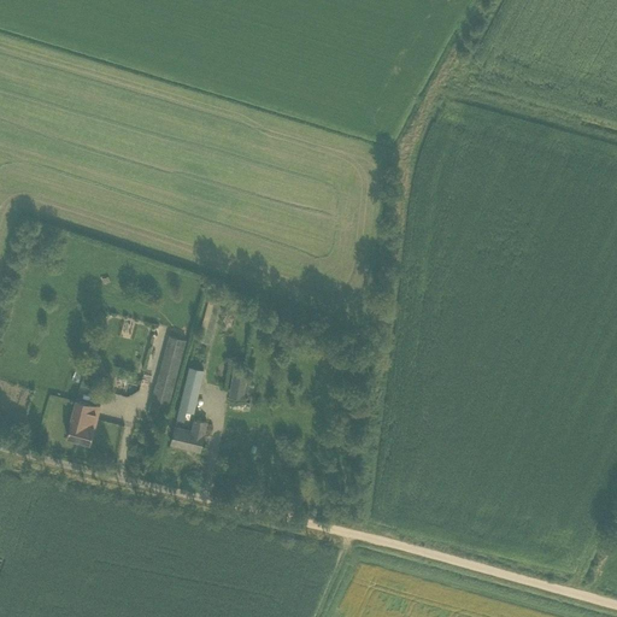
[(169,335),(148,412),(166,416),(187,339),(169,335)]
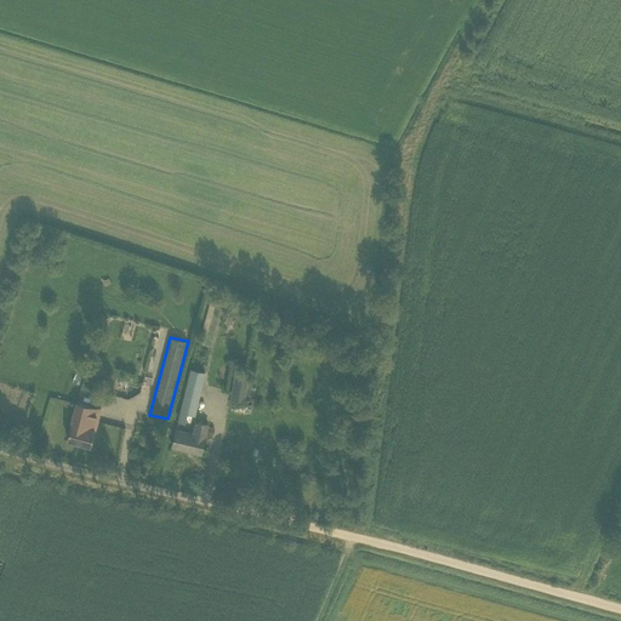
[(93,363),(100,345),(91,342),(85,359),(93,363)]
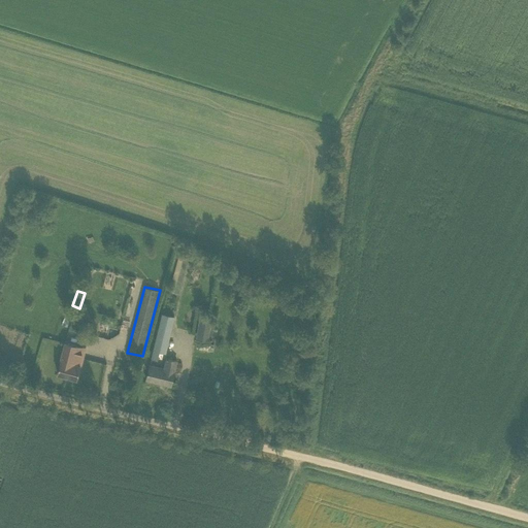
[(174,316),(162,312),(151,358),(158,359),(160,351),(166,353),(174,316)]
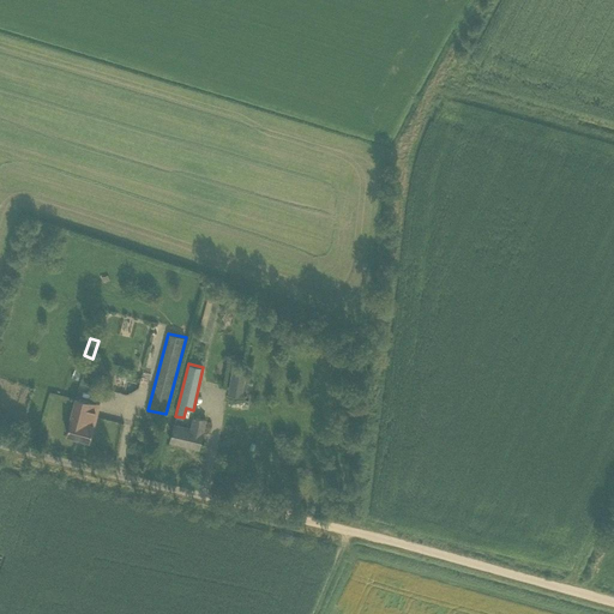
[(230,366),(229,393),(245,395),(246,366),(230,366)]
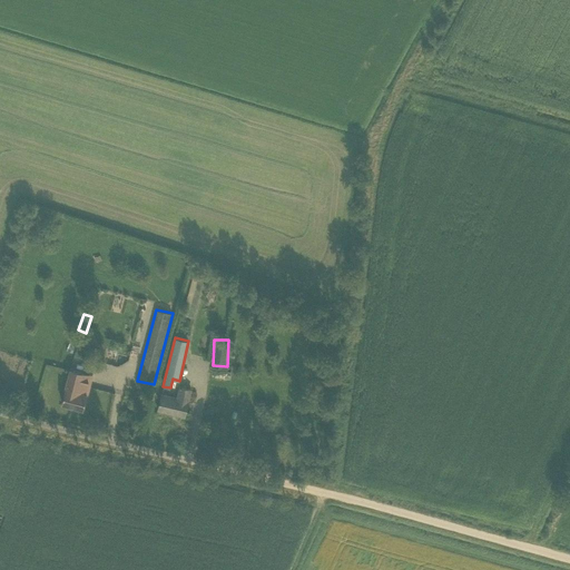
[(91,375),(71,370),(66,390),(66,389),(62,403),(82,409),(87,394),(86,394),(91,375)]
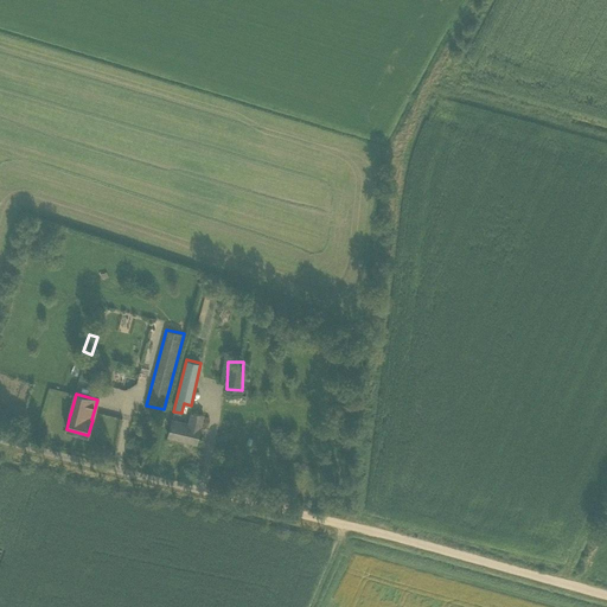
[(172,420),(168,436),(197,443),(203,415),(192,413),(189,425),(172,420)]
